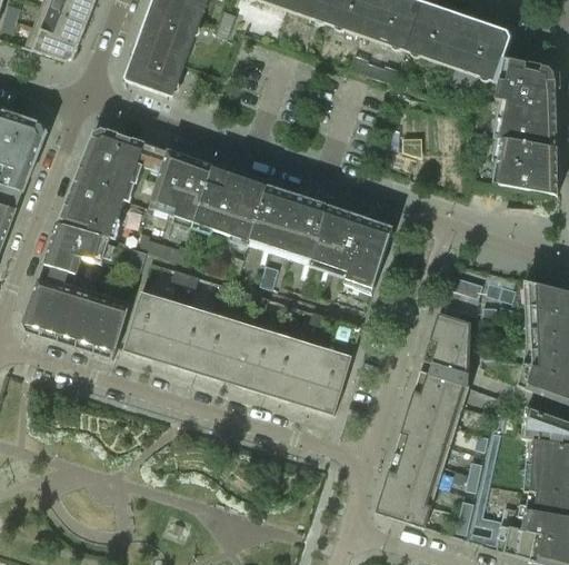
[(87,21),(95,0),(41,0),(40,3),(87,21)]
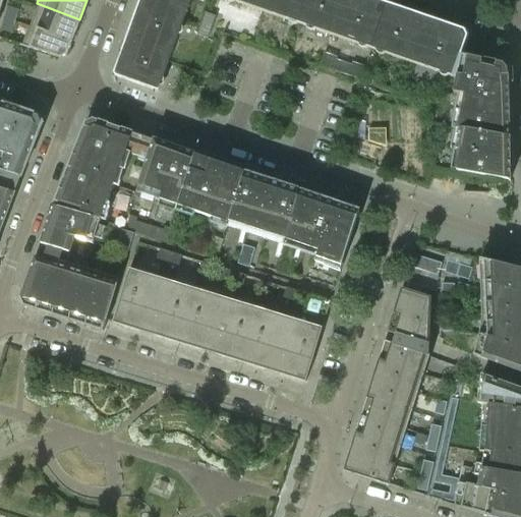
[(138,0),(135,9),(175,24),(177,17),(183,18),(189,0),(138,0)]
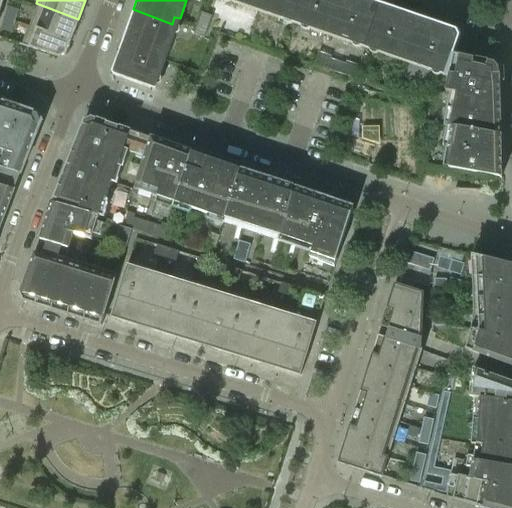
[(236,0),(293,19),(299,0),(236,0)]
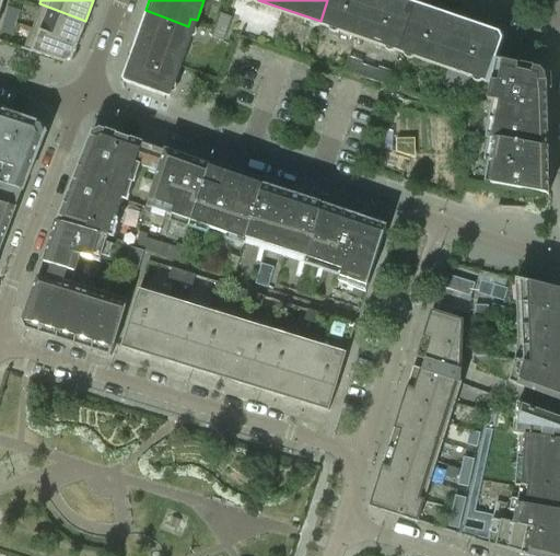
[(405,50),(421,2),(415,0),(327,0),(321,21),(405,50)]
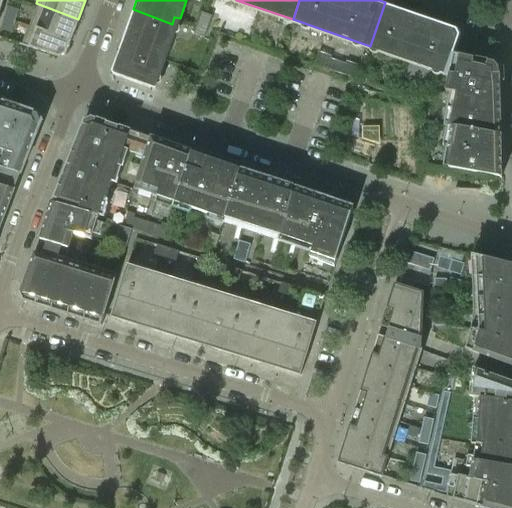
[(452,51),(459,32),(460,29),(459,27),(442,21),(440,26),(431,23),(432,18),(408,9),(406,15),(396,11),(398,6),(385,2),(370,46),(445,72),(452,51)]
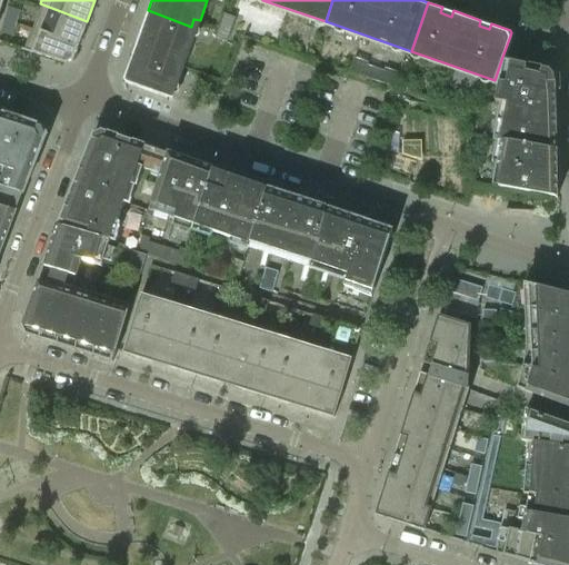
[(20,7),(9,3),(5,16),(16,19),(20,7)]
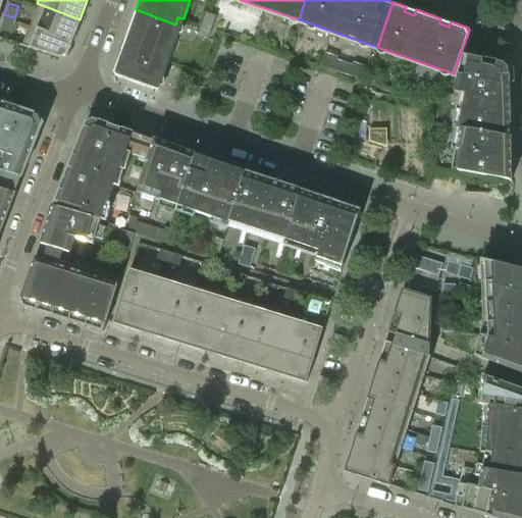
[(72,39),(80,19),(37,3),(30,22),(72,39)]
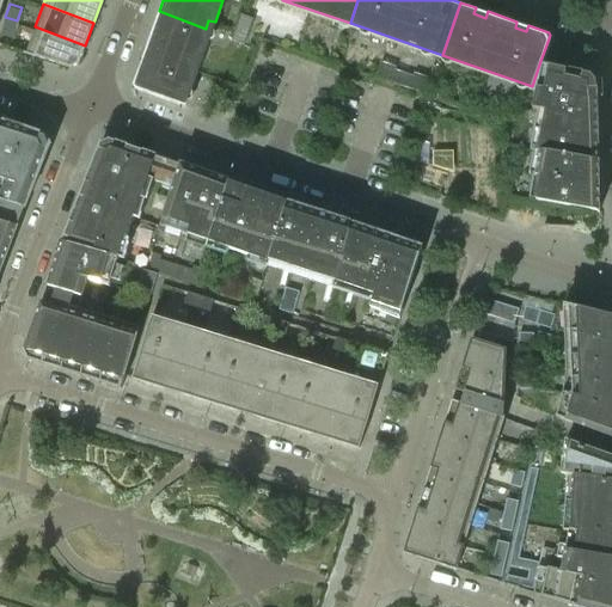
[(254,14),(240,10),(231,36),(244,41),(254,14)]
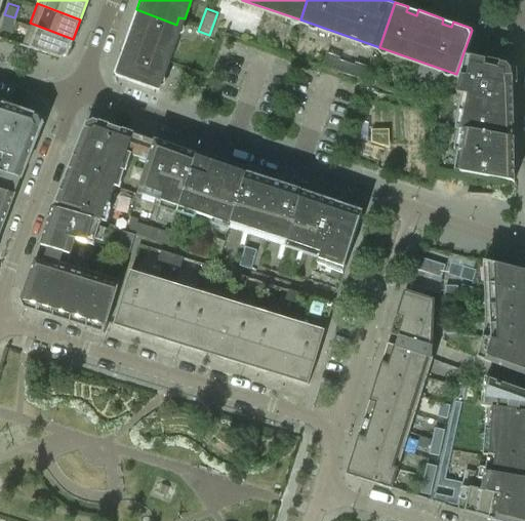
[(178,34),(173,32),(176,25),(136,9),(124,43),(129,45),(126,54),(121,52),(116,68),(118,73),(159,88),(178,34)]
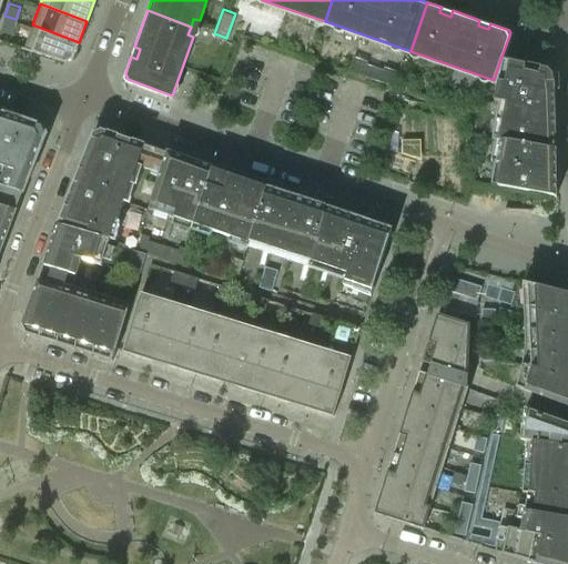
[(11,32),(16,19),(4,16),(1,29),(11,32)]
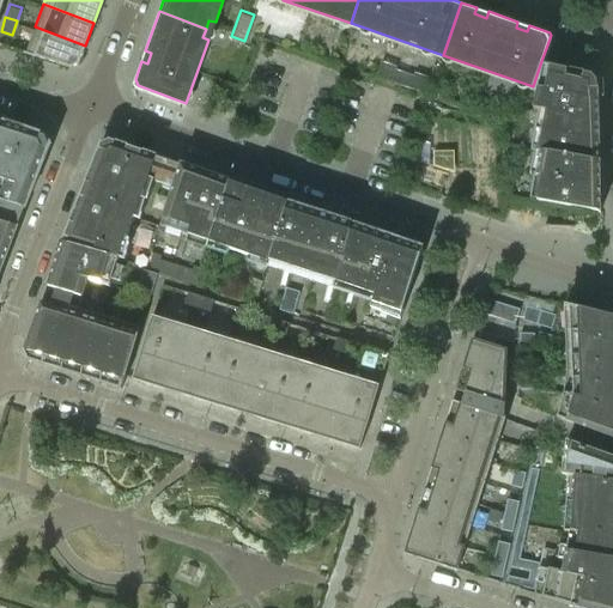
[(79,60),(85,46),(35,26),(25,50),(71,65),(79,60)]
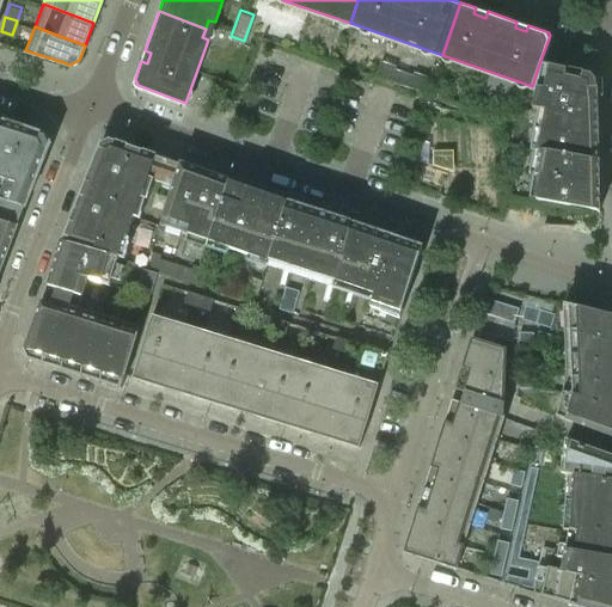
[(397,62),(381,57),(377,72),(424,89),(429,73),(414,68),(412,72),(396,66),(397,62)]
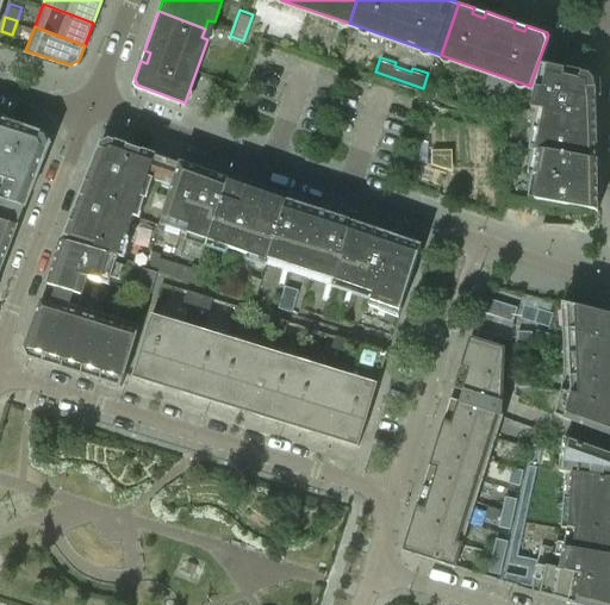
[(589,70),(539,61),(530,86),(534,87),(530,105),(543,107),(540,125),(596,136),(593,78),(589,70)]
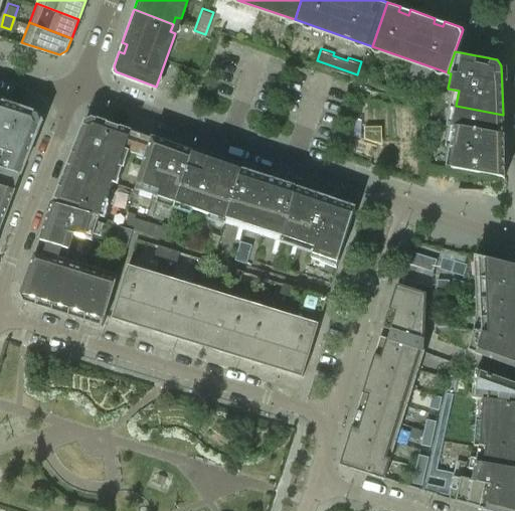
[(5,149),(19,105),(0,99),(0,147),(4,149),(5,149)]
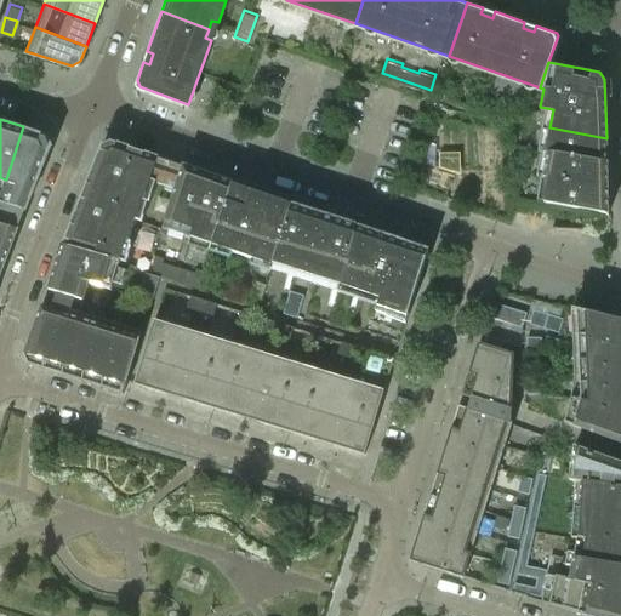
[(6,180),(5,180),(0,195),(0,197),(26,206),(50,143),(46,133),(23,126),(6,180)]
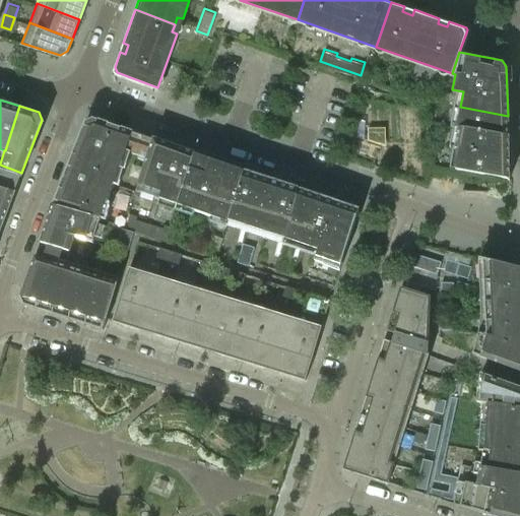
[(508,116),(460,107),(457,124),(455,124),(451,144),(454,145),(508,155),(508,116)]
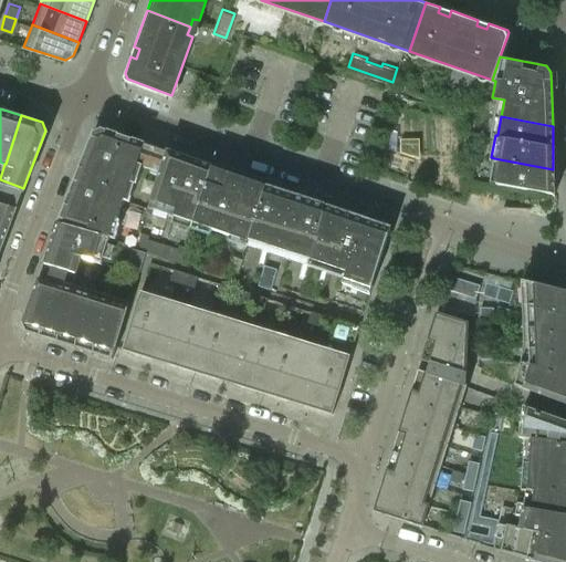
[(137,162),(144,139),(101,125),(93,128),(87,144),(137,162)]
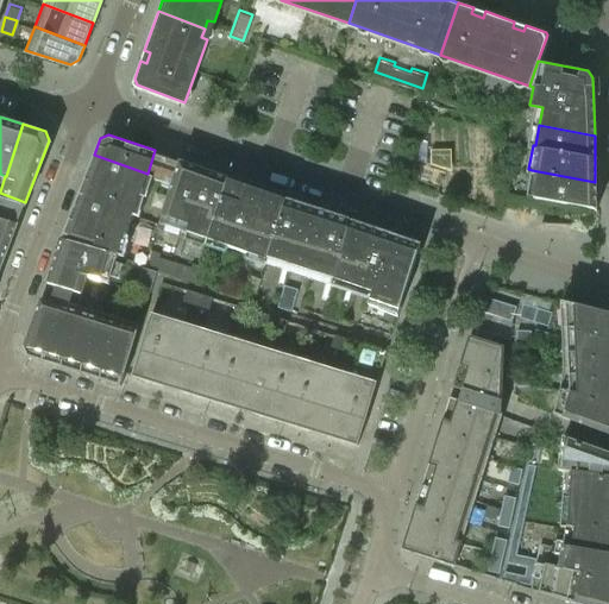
[(170,184),(179,158),(155,150),(148,174),(162,178),(161,182),(170,184)]
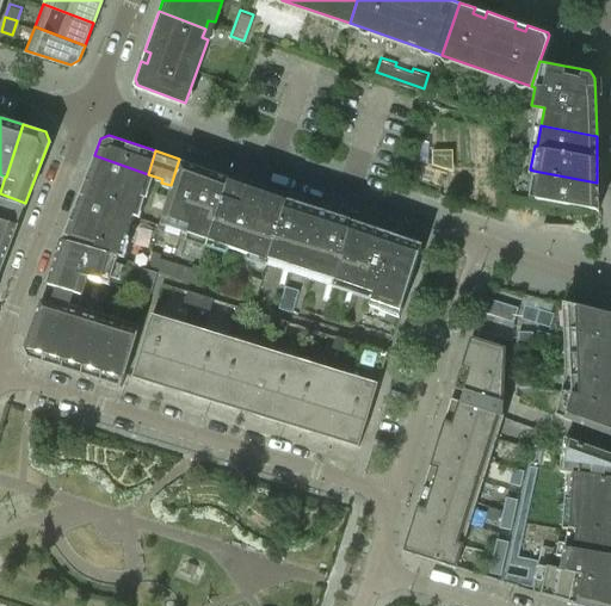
[(141,195),(148,174),(94,155),(86,175),(140,193),(141,195)]
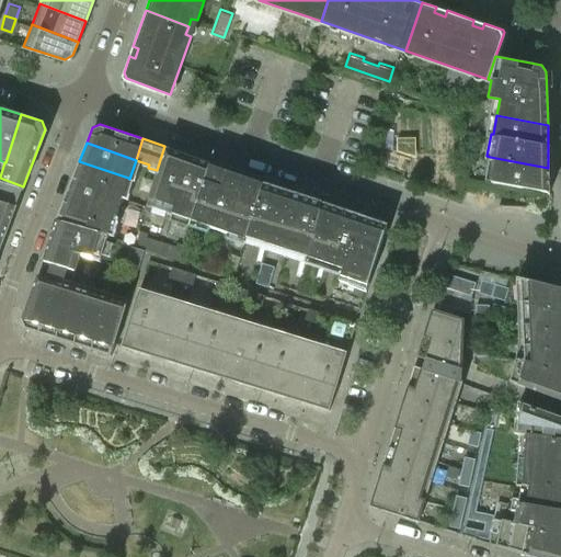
[(191,156),(164,146),(157,170),(158,171),(147,203),(173,212),(191,156)]
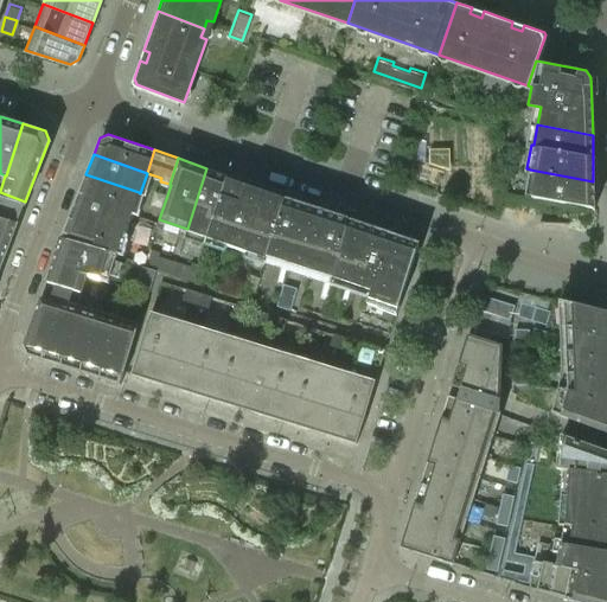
[(211,237),(230,177),(206,168),(187,229),(211,237)]
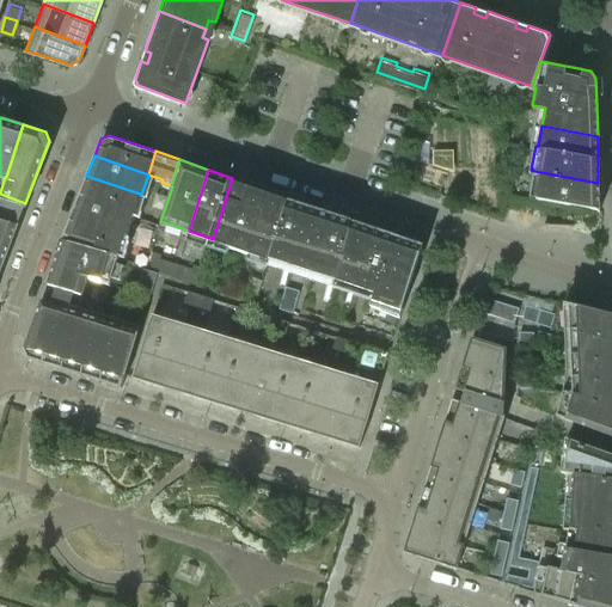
[(598,183),(534,171),(531,195),(536,195),(599,207),(598,183)]
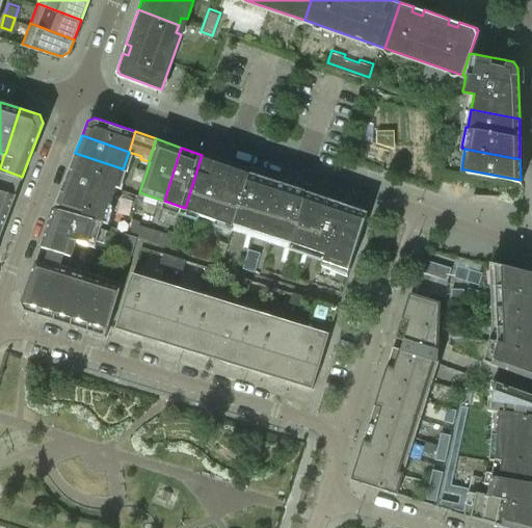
[(116,187),(122,168),(75,153),(69,170),(115,186),(116,187)]
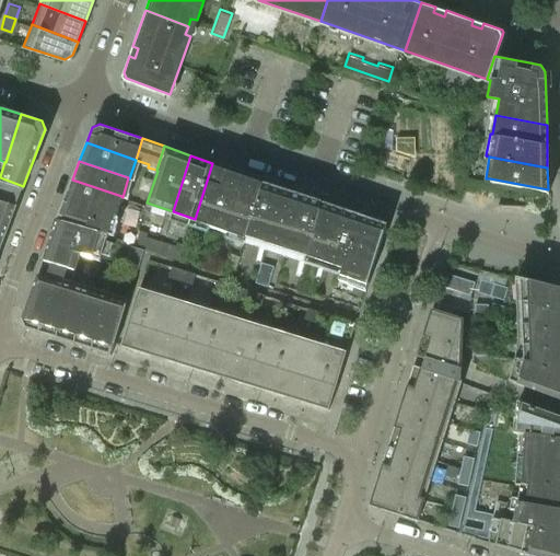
[(210,224),(226,168),(212,163),(195,219),(210,224)]
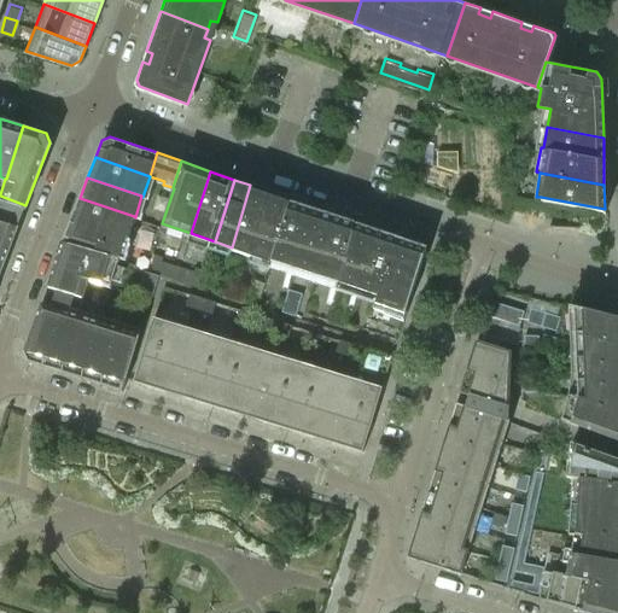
[(251,255),(269,192),(250,185),(232,247),(251,255)]
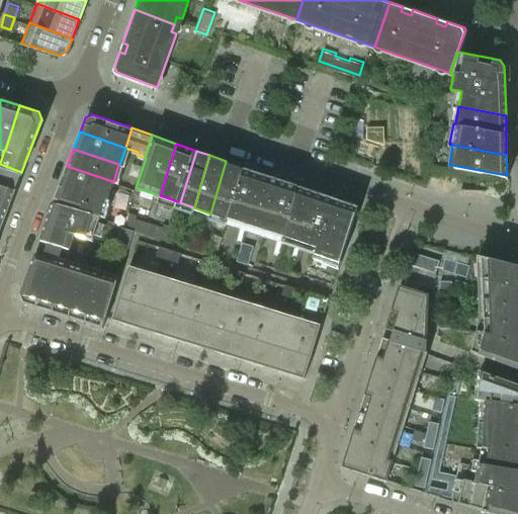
[(228,217),(242,167),(226,161),(210,213),(227,219),(228,217)]
